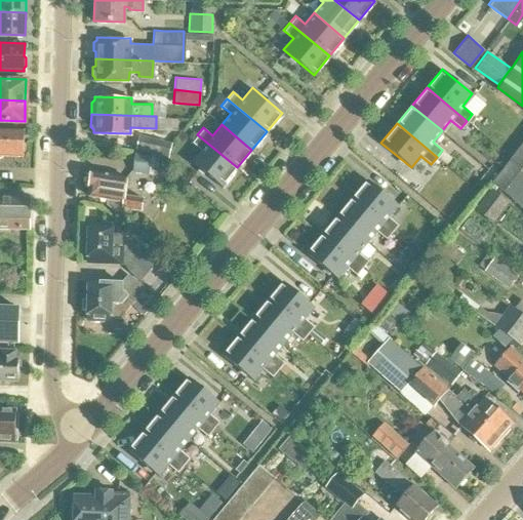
[(0,155),(1,154),(21,154),(22,151),(24,149),(24,143),(22,141),(22,129),(0,127),(0,155)]
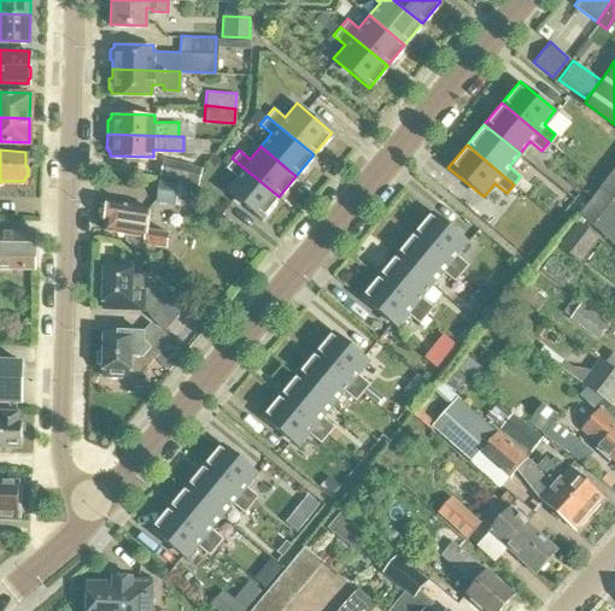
[(261,218),(279,197),(232,158),(224,166),(236,176),(224,189),(261,218)]
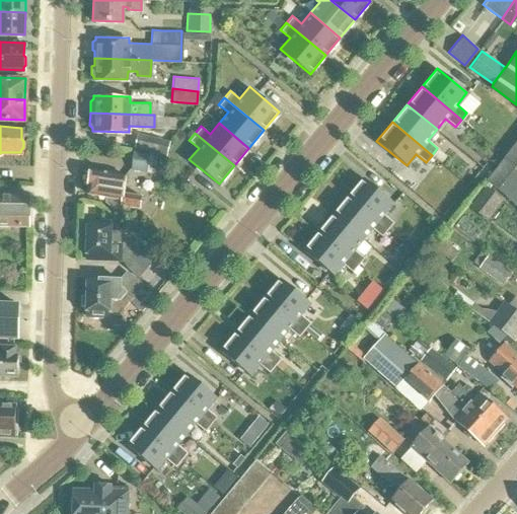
[(133,147),(165,154),(168,142),(136,134),(133,147)]
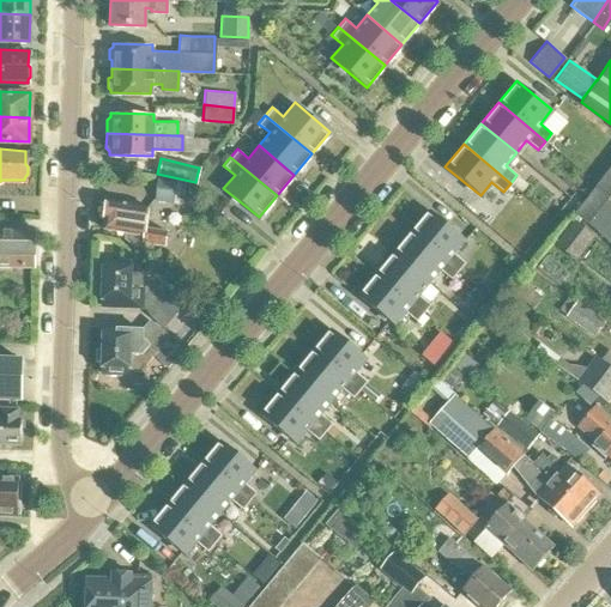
[(610,163),(574,212),(610,241),(610,163)]
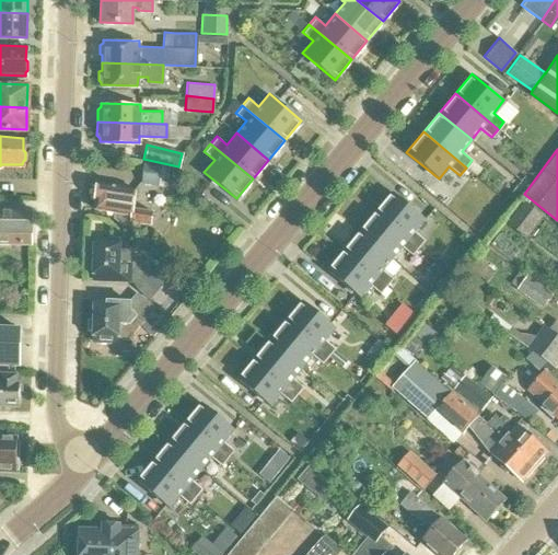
[(143,162),(140,182),(165,185),(169,165),(143,162)]
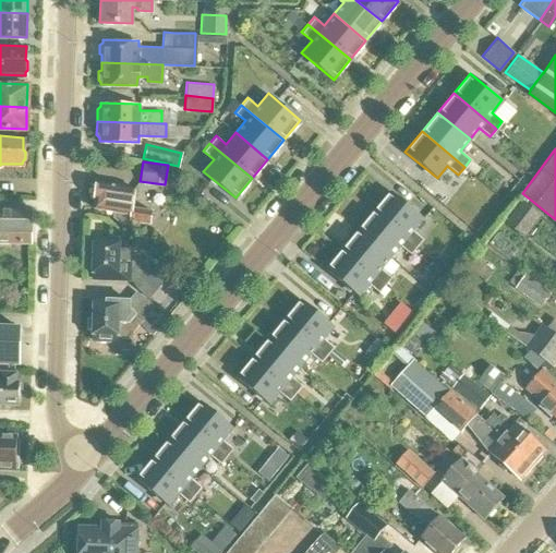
[(92,187),(91,192),(94,194),(93,199),(95,199),(94,207),(113,209),(112,215),(120,220),(130,221),(131,217),(149,219),(150,206),(132,203),(134,185),(95,181),(95,184),(92,187)]
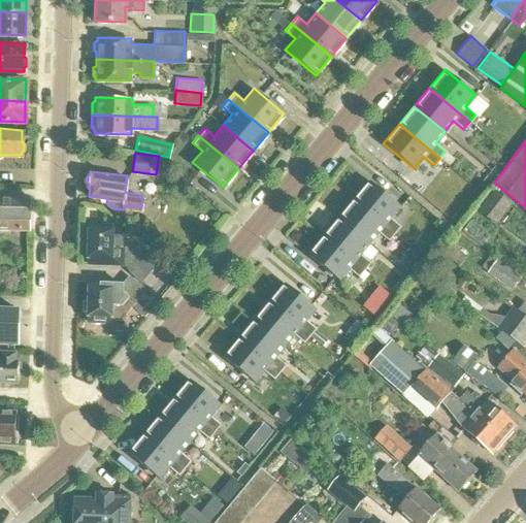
[(399,204),(368,180),(353,198),(393,232),(399,225),(389,217),(399,204)]
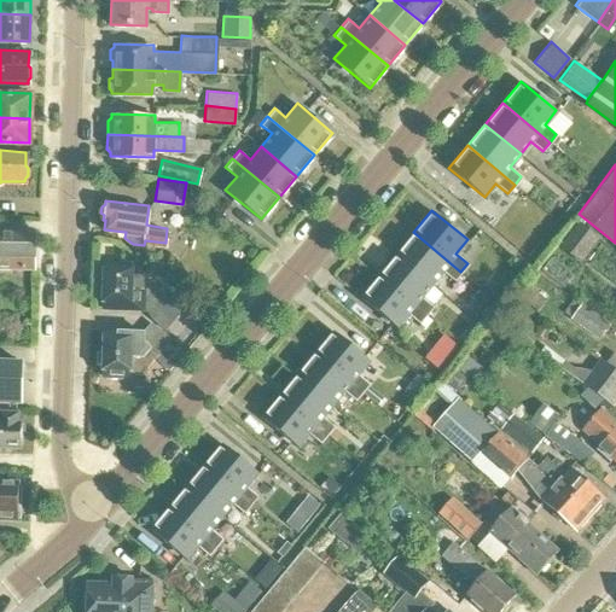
[(579,261),(598,235),(577,219),(557,244),(579,261)]
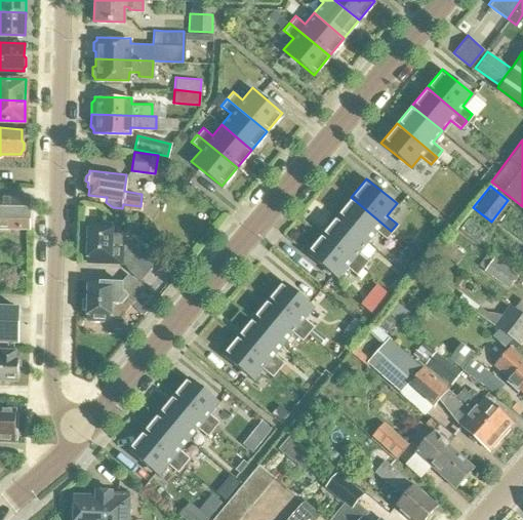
[(0,227),(28,228),(28,209),(27,209),(28,197),(0,196),(0,227)]
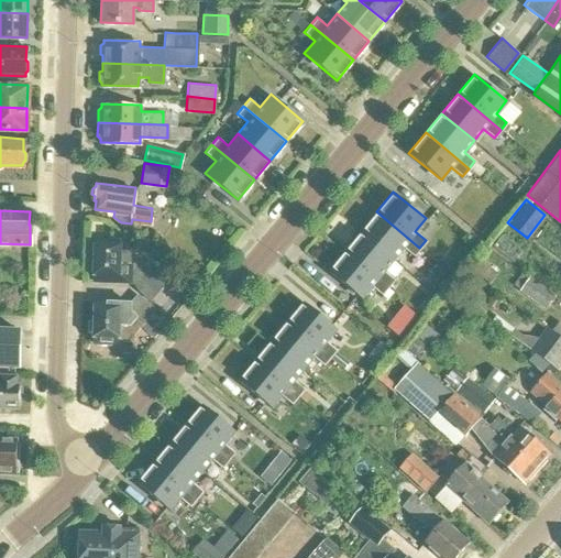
[(419,248),(376,211),(361,231),(393,258),(403,247),(414,254),(419,248)]
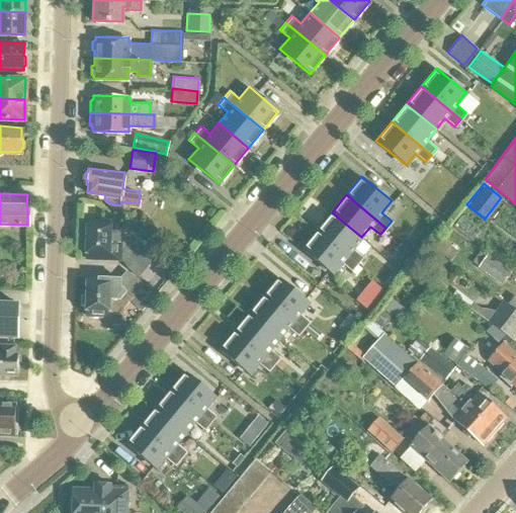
[(361,237),(332,212),(317,231),(356,263),(362,256),(352,248),(361,237)]
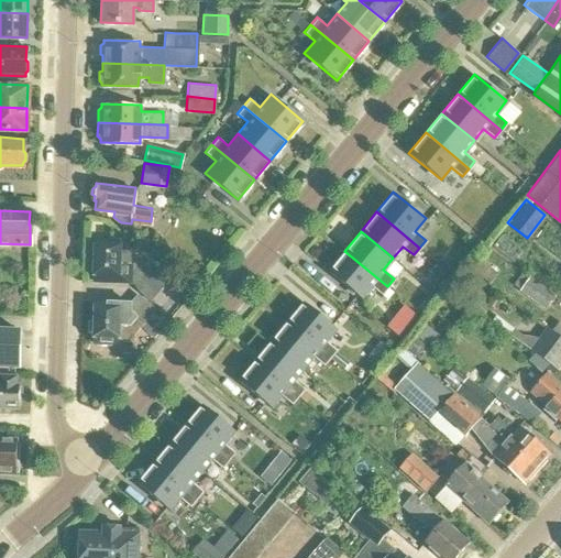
[(130,256),(130,251),(119,251),(119,240),(94,239),(92,279),(131,280),(138,290),(150,299),(164,282),(134,256),(130,256)]
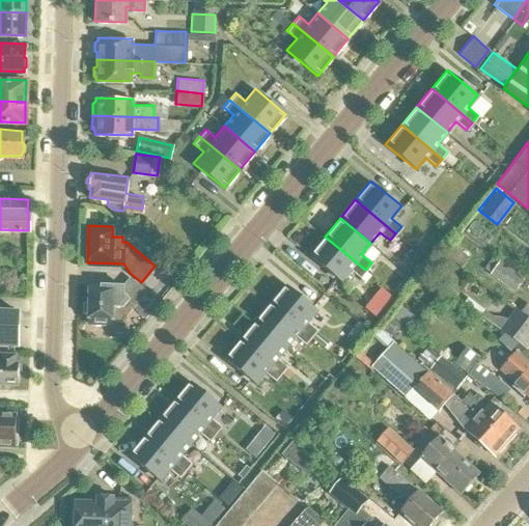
[(365,270),(325,237),(309,255),(340,280),(350,269),(360,277),(365,270)]
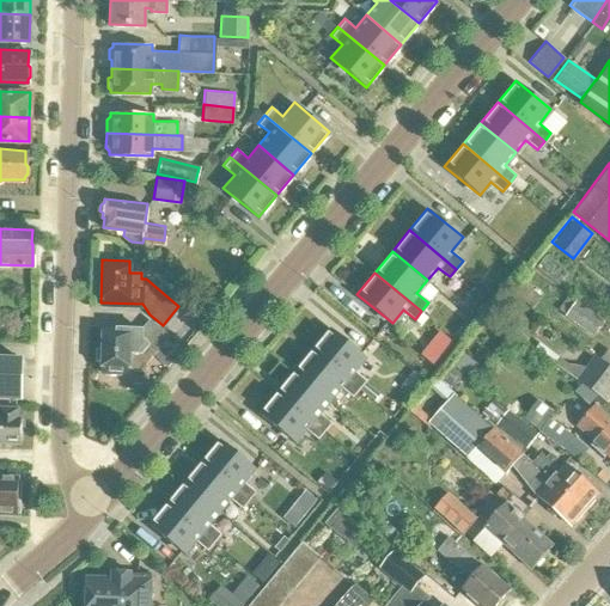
[(473,285),(467,292),(476,299),(481,292),(473,285)]
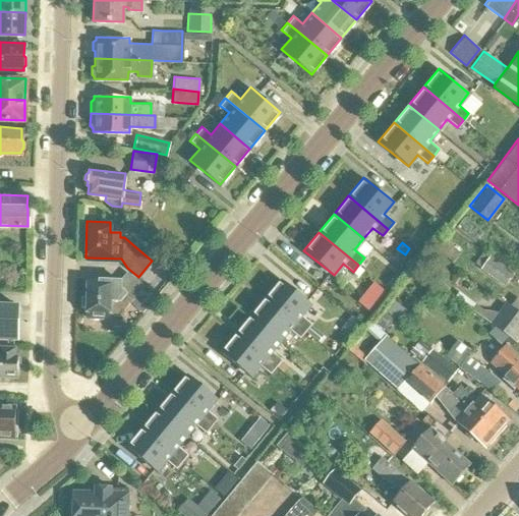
[(479,268),(504,285),(513,272),(489,254),(487,255),(481,250),(474,262),(480,266),(479,268)]
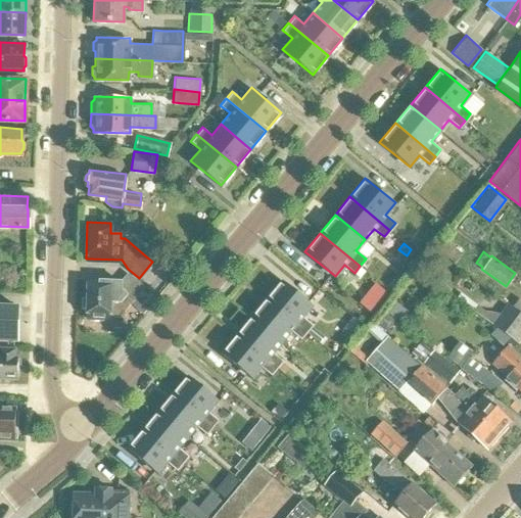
[(86,316),(91,317),(93,319),(101,319),(104,317),(108,317),(108,316),(123,316),(123,310),(130,301),(143,313),(146,308),(134,296),(143,285),(127,272),(120,280),(87,279),(86,316)]
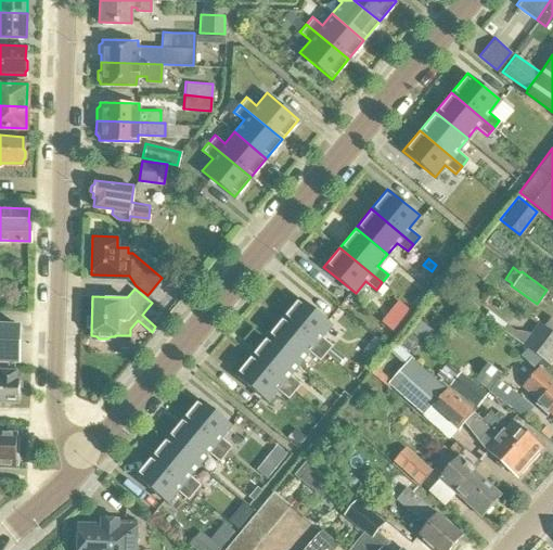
[(390,322),(409,303),(398,293),(381,314),(390,322)]
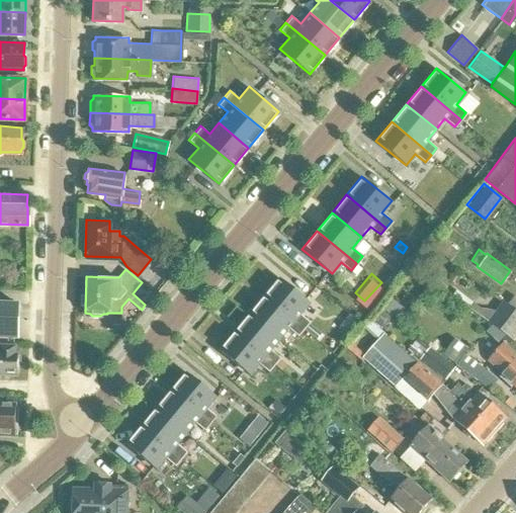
[(309,302),(278,276),(263,295),(303,328),(308,322),(309,321),(298,313),(309,302)]
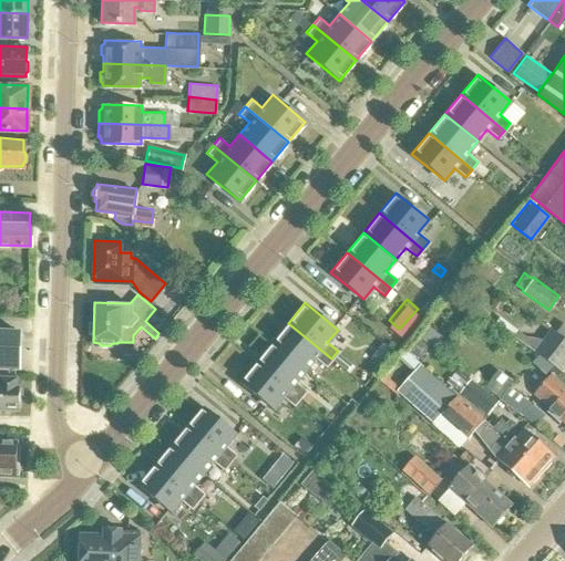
[(331,359),(288,323),(273,342),(305,370),(315,357),(326,366),(331,359)]
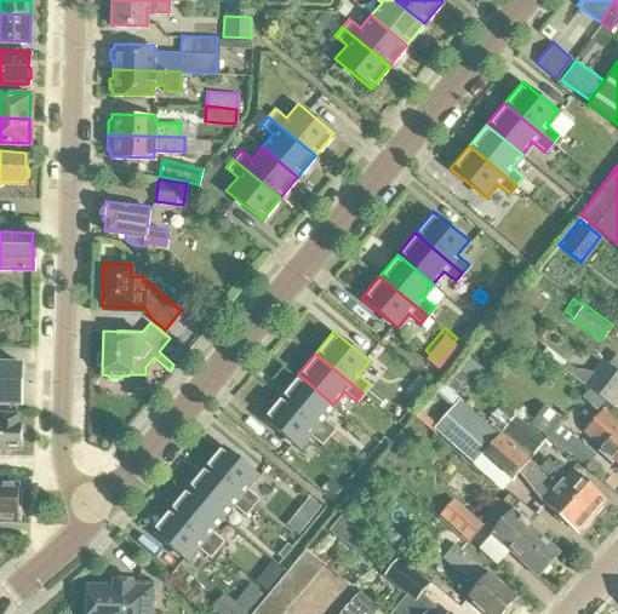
[(589,385),(605,399),(610,402),(617,392),(617,368),(601,354),(582,374),(560,356),(555,361),(561,366),(579,382),(582,378),(589,385)]
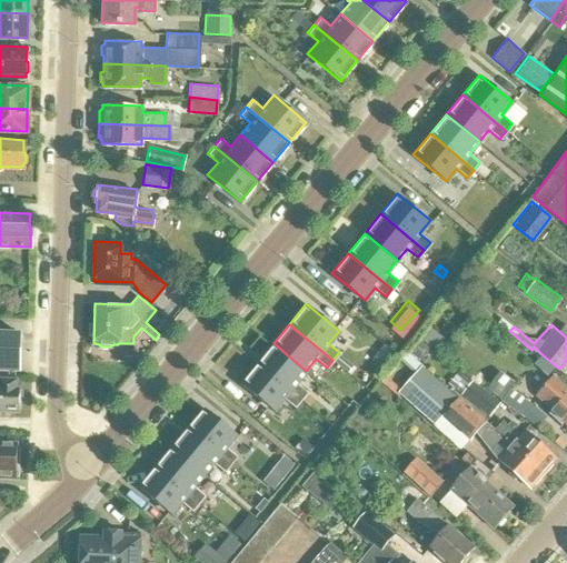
[(418,335),(434,348),(440,353),(448,342),(426,325),(418,335)]
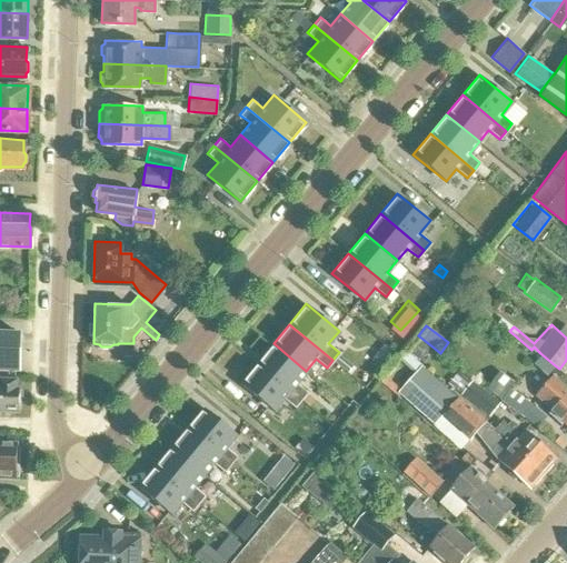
[(0,368),(18,369),(19,331),(0,330),(0,368)]
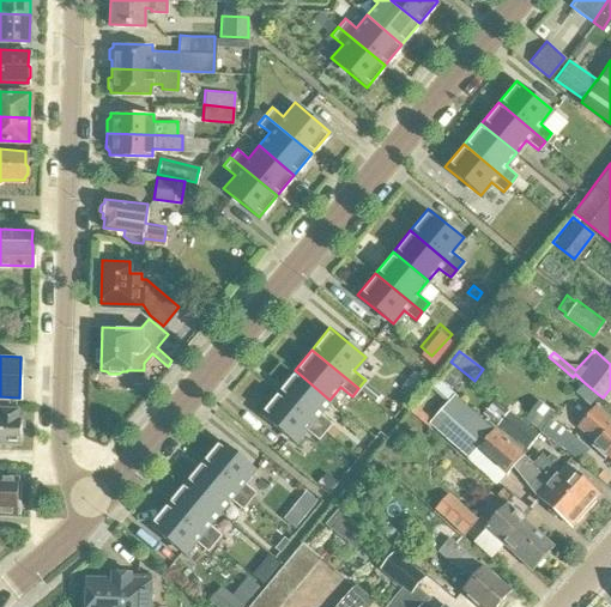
[(467,375),(451,362),(440,376),(451,384),(457,377),(461,381),(467,375)]
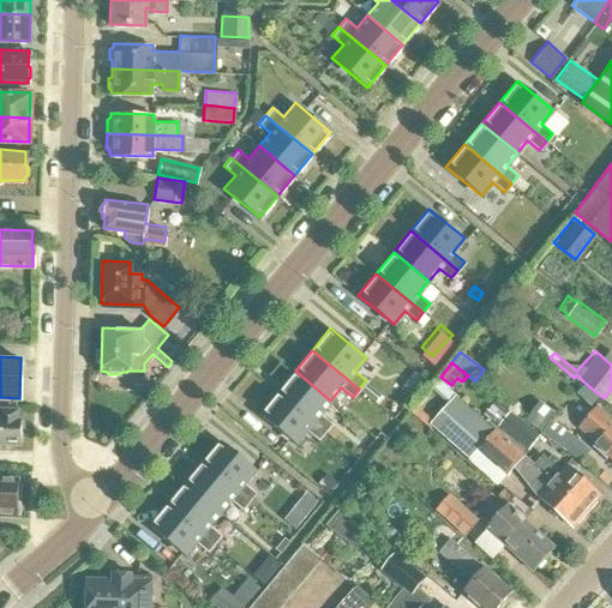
[(330,401),(295,371),(277,392),(324,431),(331,422),(319,413),(330,401)]
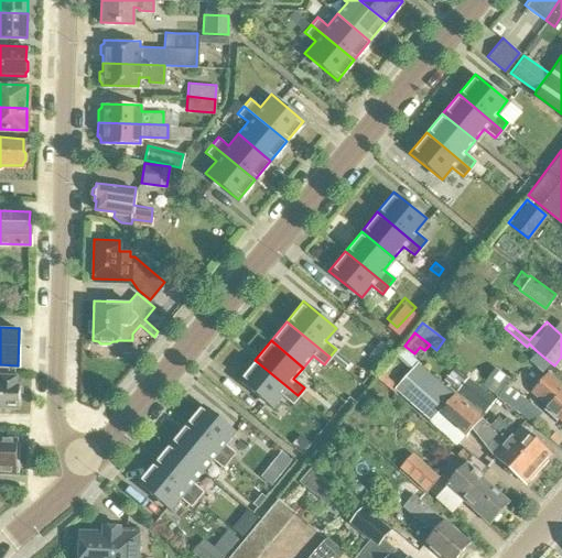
[(335,350),(330,357),(343,367),(348,360),(335,350)]
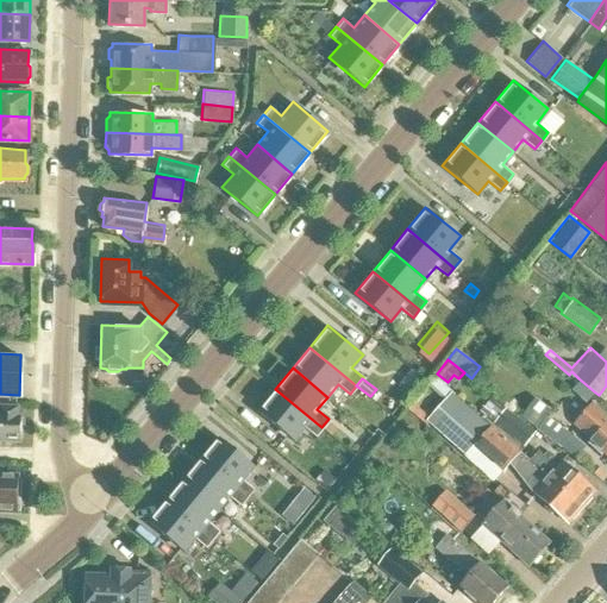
[(586,401),(594,391),(579,378),(570,387),(586,401)]
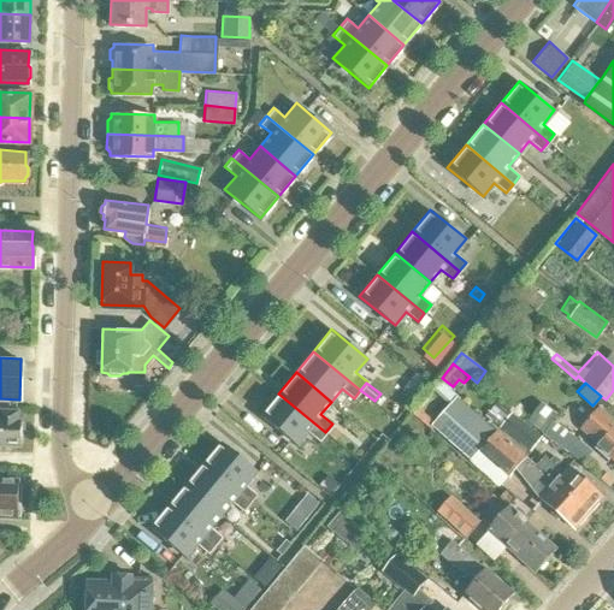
[(325,432),(278,394),(260,415),(295,444),(307,431),(318,440),(325,432)]
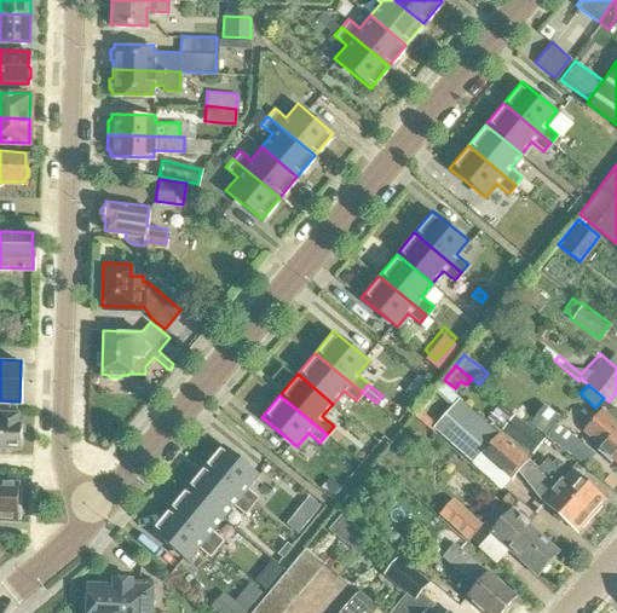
[(590,514),(536,466),(536,467),(459,395),(431,426),(471,461),(480,450),(509,476),(517,467),(528,476),(526,476),(530,479),(528,481),(541,498),(554,510),(552,513),(559,520),(561,516),(575,528),(577,525),(581,525),(590,514)]
